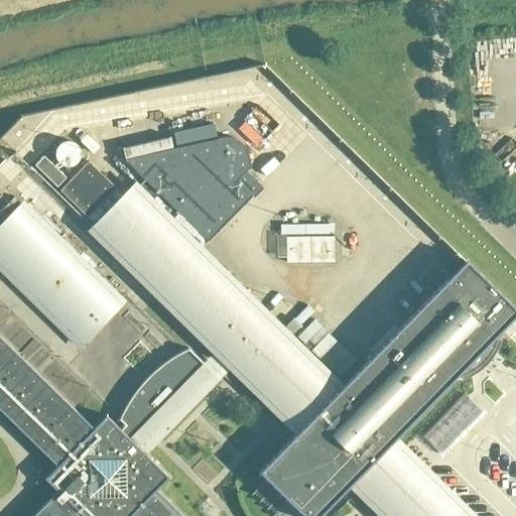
[(257,127),(273,146),(285,135),(268,117),(257,127)]
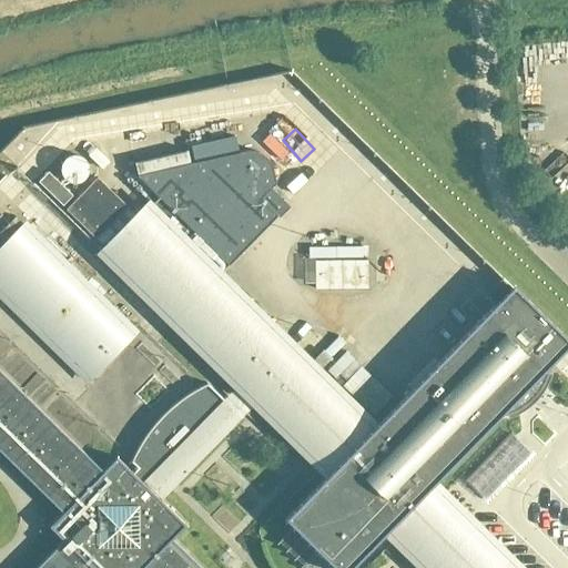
[(47,173),(44,134),(20,135),(23,174),(47,173)]
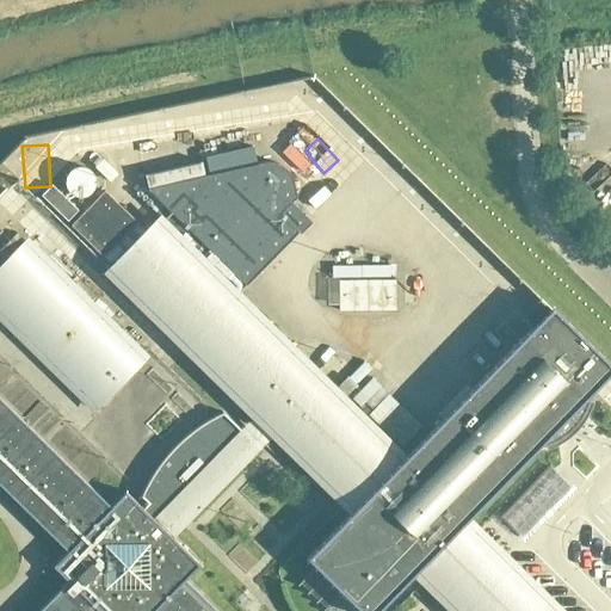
[(254,146),(208,155),(211,173),(246,167),(258,164),(254,146)]
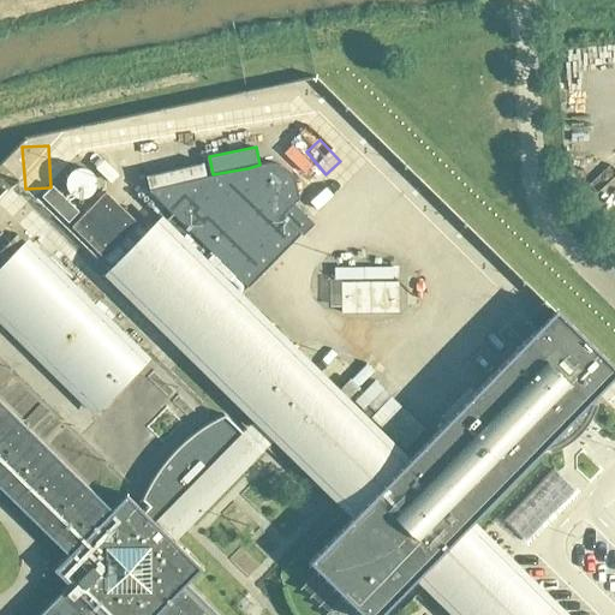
[(149,190),(248,287),(302,233),(303,234),(314,222),(293,203),(298,197),(296,180),(294,179),(294,177),(292,174),(292,173),(290,171),(287,168),(286,167),(285,166),(282,165),(279,163),(275,162),(270,162),(268,163),(260,165),(248,168),(213,174),(206,175),(203,162),(145,177),(149,190)]
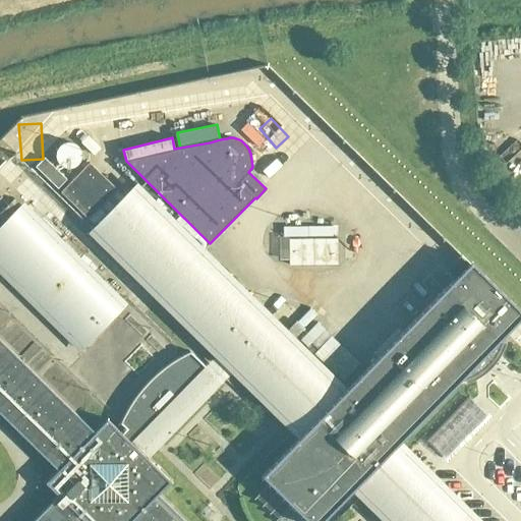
[(84,166),(72,146),(54,156),(66,177),(84,166)]
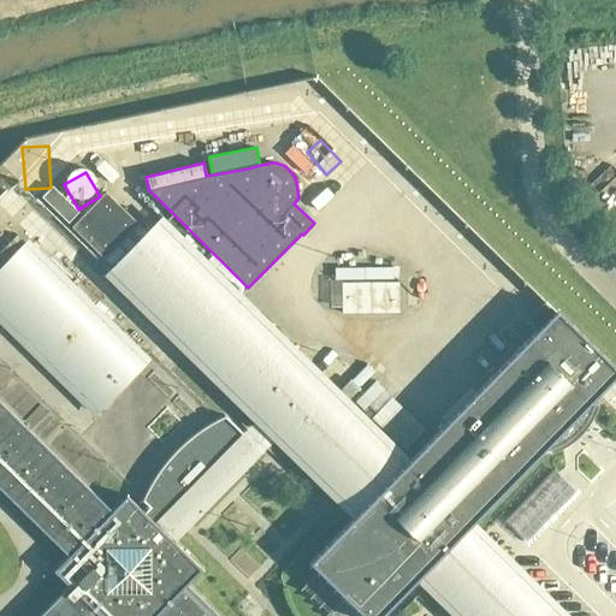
[(41,203),(67,230),(78,219),(52,191),(41,203)]
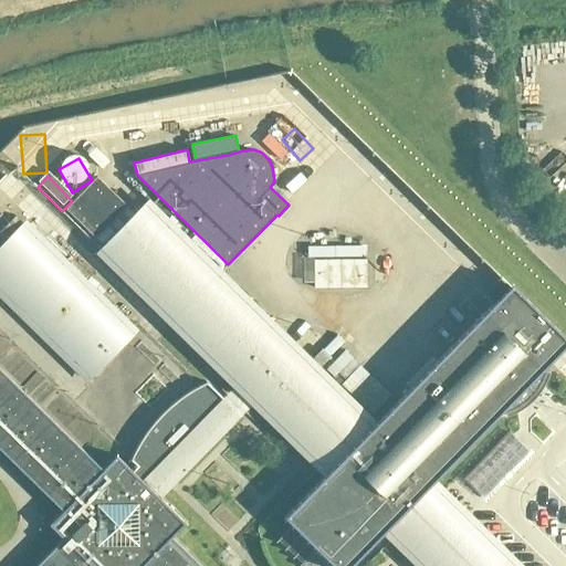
[(127,206),(97,176),(65,208),(96,238),(127,206)]
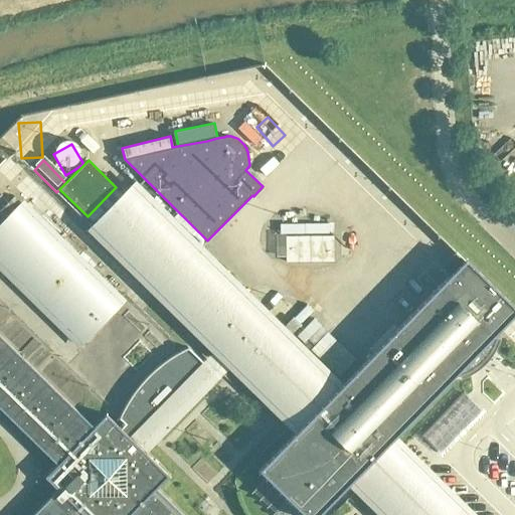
[(0,408),(57,465),(45,478),(58,491),(33,514),(468,514),(392,441),(459,372),(461,378),(463,378),(465,377),(466,376),(468,375),(470,374),(472,373),(474,372),(475,370),(477,369),(479,368),(481,367),(482,365),(484,364),(485,362),(487,361),(488,359),(490,357),(491,356),(492,354),(493,352),(494,350),(495,349),(496,347),(497,345),(498,344),(499,342),(499,340),(500,338),(493,336),(514,314),(514,307),(466,260),(339,388),(135,188),(94,229),(218,351),(206,364),(188,347),(184,348),(181,350),(178,352),(175,354),(172,356),(168,358),(165,360),(162,362),(160,365),(157,367),(154,369),(151,372),(148,375),(146,377),(143,380),(141,383),(138,386),(136,389),(134,392),(132,395),(130,398),(128,401),(126,404),(124,407),(122,411),(121,414),(119,417),(125,423),(120,428),(106,415),(94,428),(0,336),(0,408)]
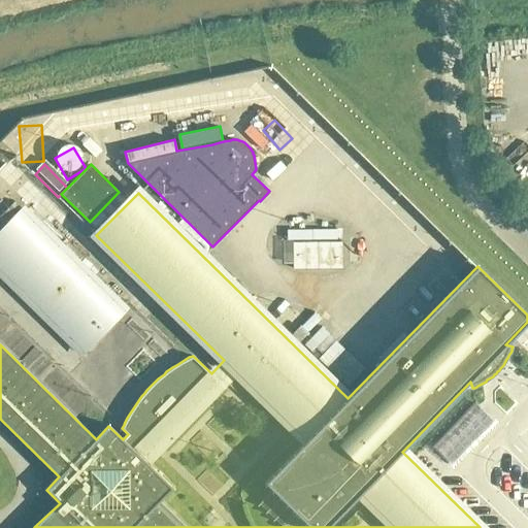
[(130,307),(25,204),(0,229),(0,277),(80,358),(130,307)]
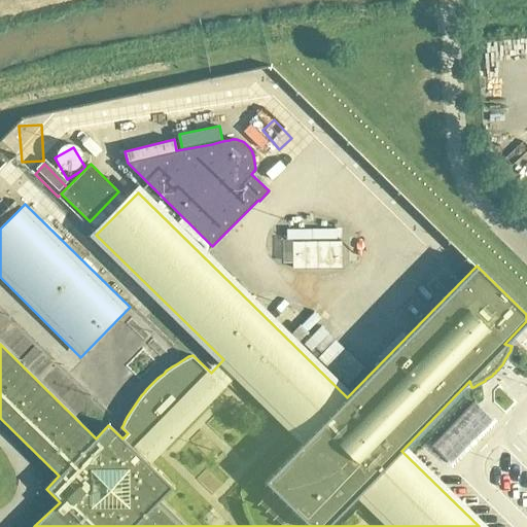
[(292,269),(343,268),(342,241),(292,241),(292,269)]
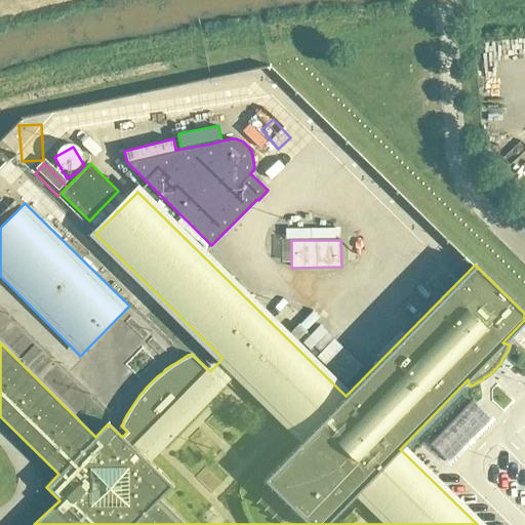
[(474,401),(432,444),(449,460),(491,418),(474,401)]
